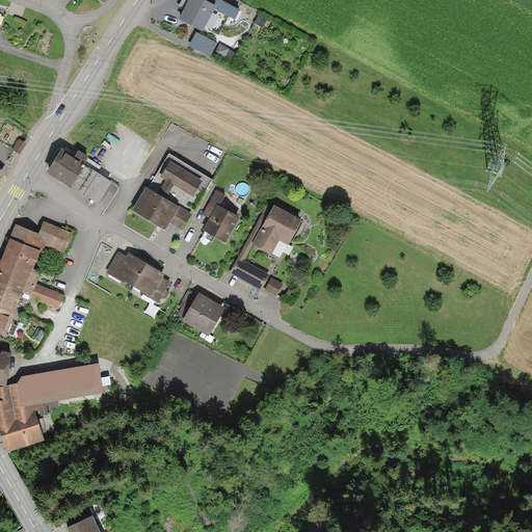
[(181,0),(178,7),(183,10),(178,21),(204,34),(216,10),(235,21),(240,10),(218,0),(181,0)]
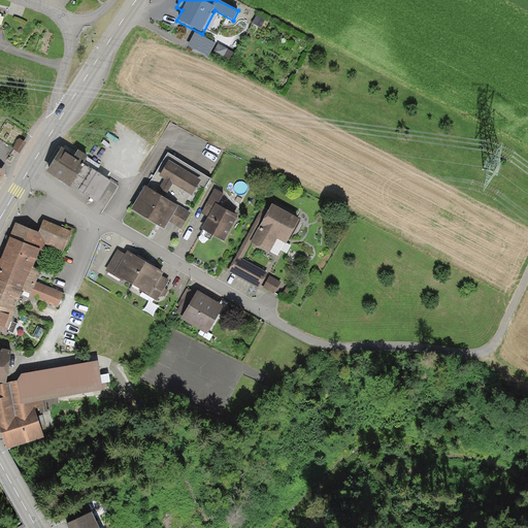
[(216,43),(195,33),(189,45),(208,56),(216,43)]
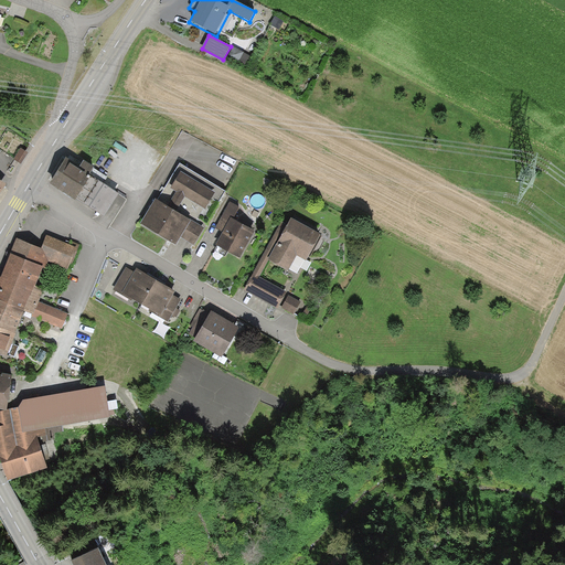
[(28,152),(21,148),(14,159),(21,163),(28,152)]
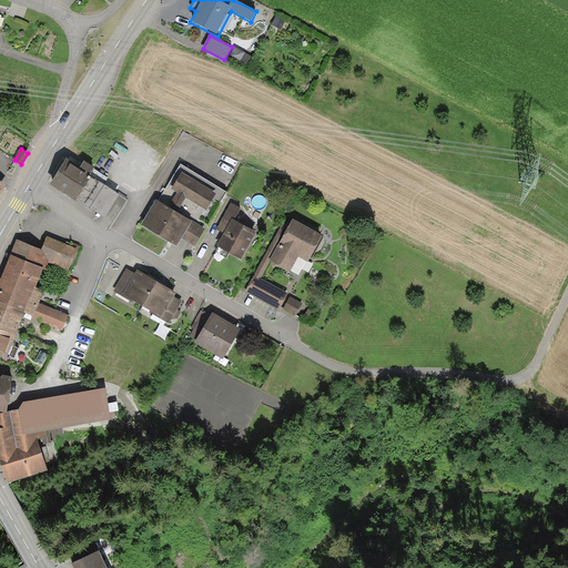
[(81,168),(68,161),(51,186),(77,202),(78,201),(105,217),(120,195),(104,185),(109,179),(84,162),(81,168)]
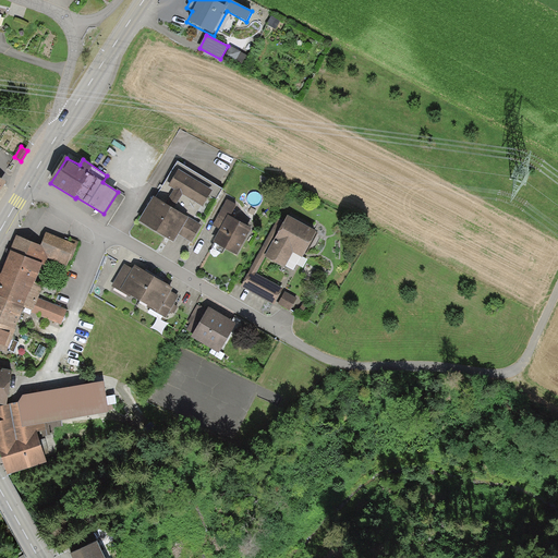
[(154,198),(140,222),(173,243),(179,234),(192,242),(202,226),(192,220),(201,206),(203,207),(209,196),(216,201),(222,189),(178,162),(156,199),(154,198)]
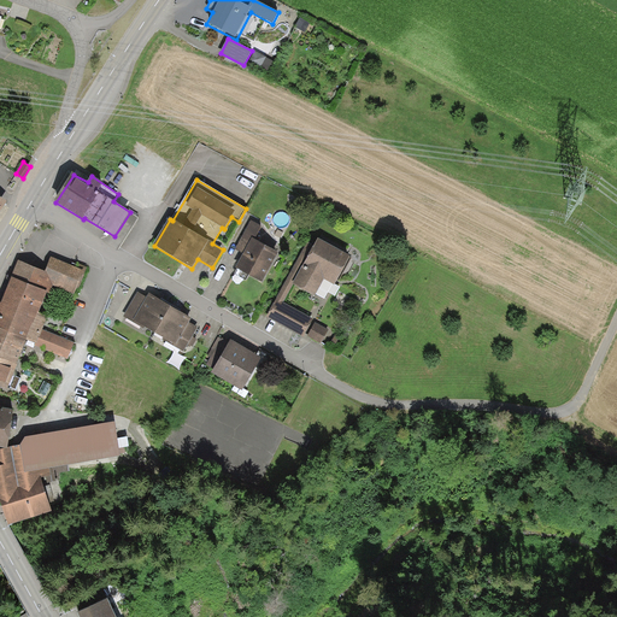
[(262,283),(278,253),(254,240),(262,227),(252,222),(236,251),(244,254),(235,268),(238,269),(234,274),(246,281),(248,276),(262,283)]
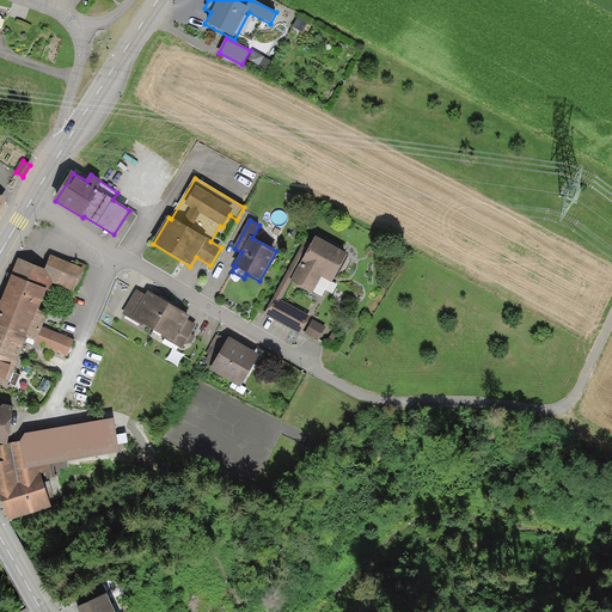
[(347,255),(316,238),(312,245),(305,242),(264,316),(300,335),(310,317),(279,301),(289,281),(312,293),(320,276),(331,282),(347,255)]
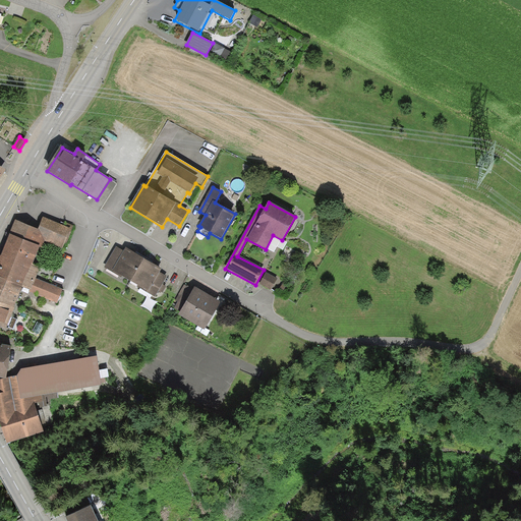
[(22,286),(32,290),(37,277),(40,269),(33,266),(40,248),(42,249),(45,242),(62,248),(70,228),(44,218),(39,230),(14,221),(0,255),(0,328),(6,330),(7,328),(10,329),(12,322),(14,317),(11,316),(14,308),(13,308),(22,286)]
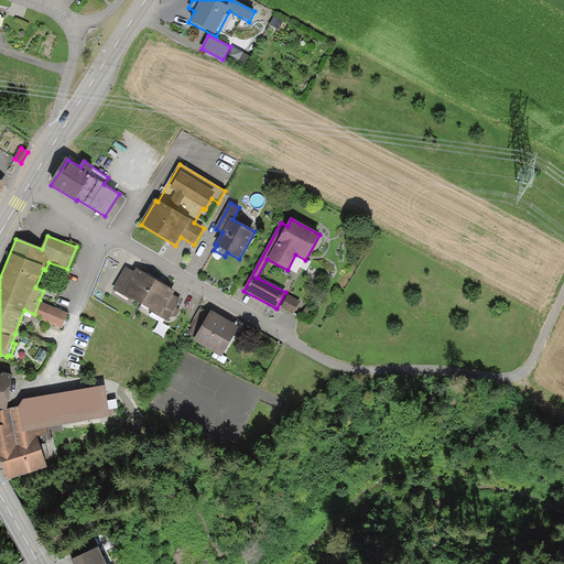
[(134,272),(127,268),(114,289),(169,321),(173,315),(175,316),(180,310),(176,308),(182,300),(173,295),(174,292),(167,286),(143,273),(137,269),(134,272)]
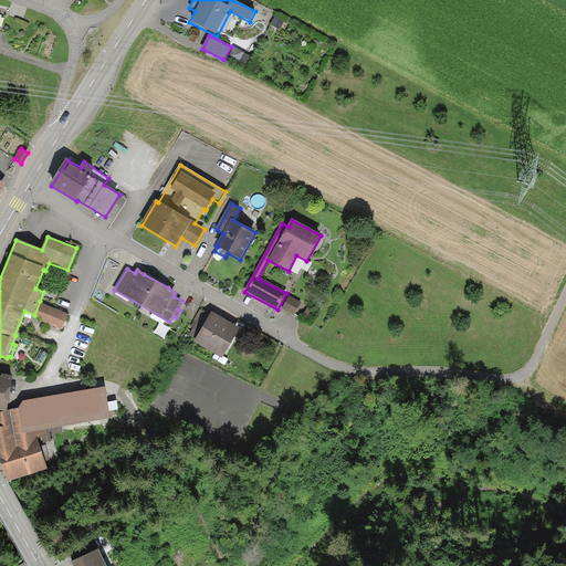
[(301,303),(290,296),(283,308),(295,315),(301,303)]
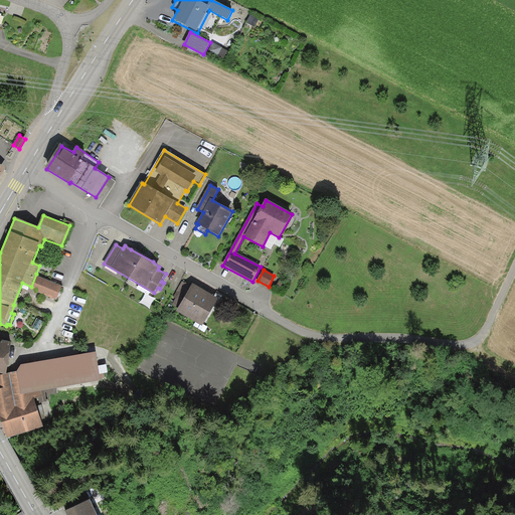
[(61,285),(36,274),(31,287),(30,289),(55,300),(61,285)]
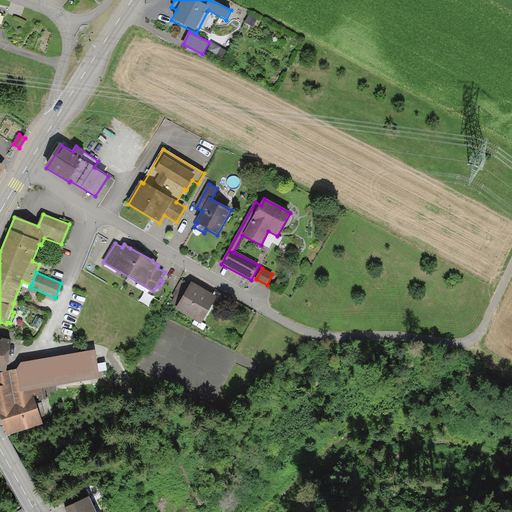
[(178,306),(189,284),(181,280),(173,295),(176,296),(173,303),(178,306)]
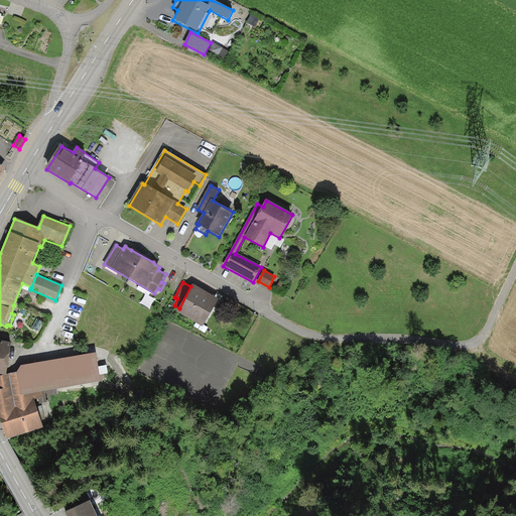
[(179,308),(177,311),(205,327),(219,299),(192,284),(190,286),(179,308)]
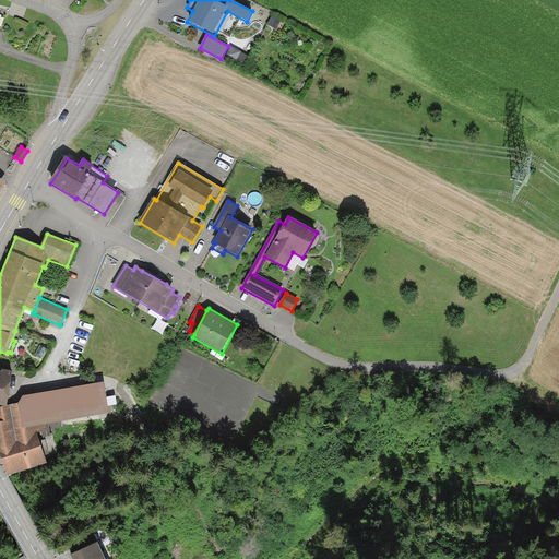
[(1,371),(0,370),(0,404),(7,405),(11,372),(1,371)]
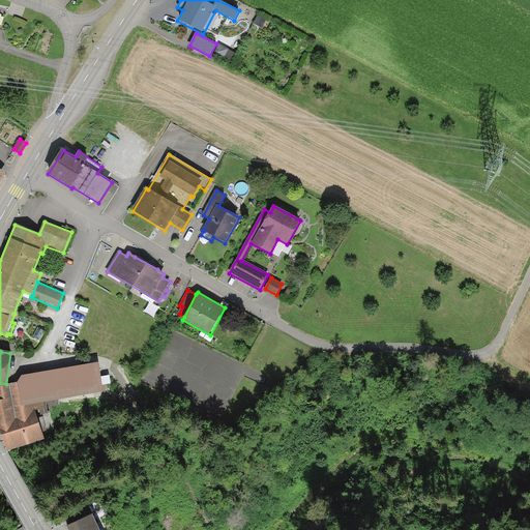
[(59,400),(102,393),(98,363),(21,376),(17,383),(0,386),(0,429),(8,451),(43,442),(36,411),(60,406),(59,400)]
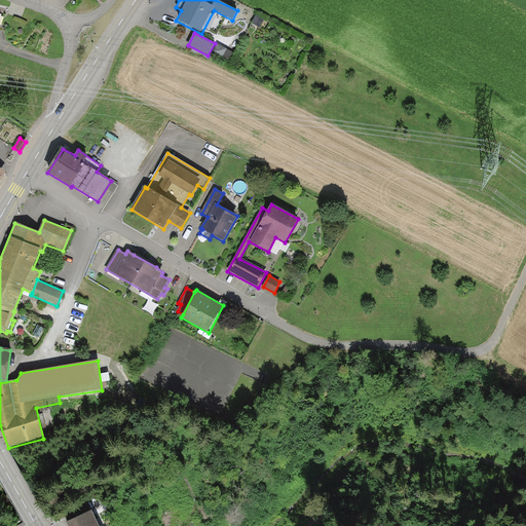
[(99,525),(92,512),(67,523),(68,525),(99,525)]
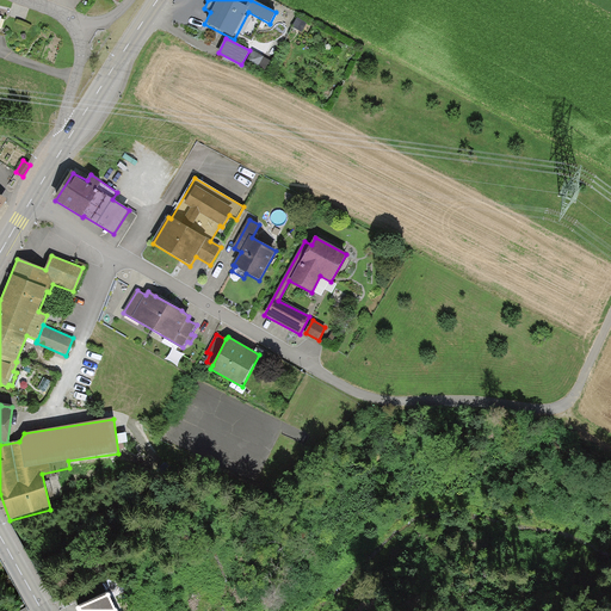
All buildings are outlined.
